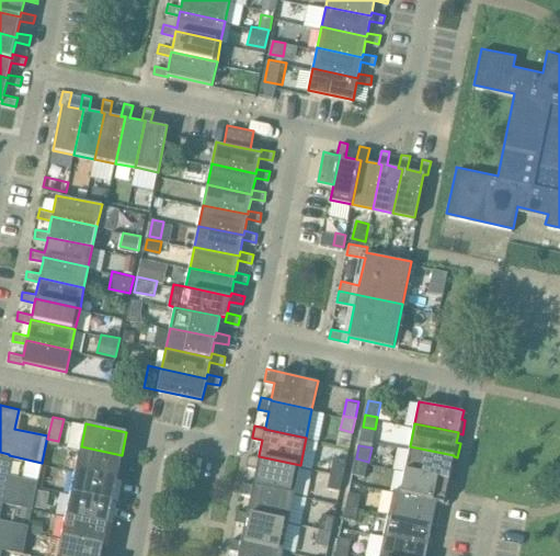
[(81,446),(77,468),(117,477),(122,455),(81,446)]
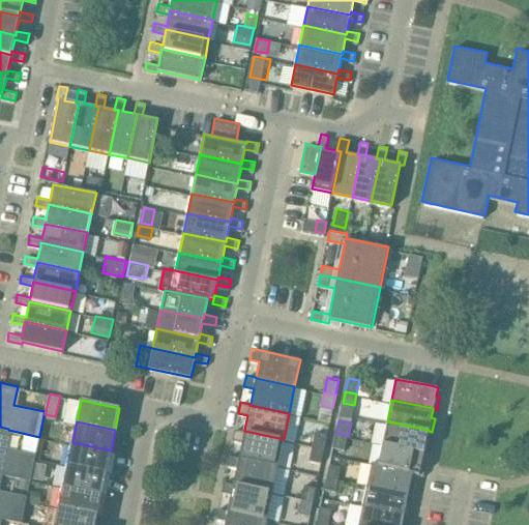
[(387,421),(382,443),(423,451),(423,453),(428,453),(431,439),(427,438),(429,431),(429,430),(387,421)]
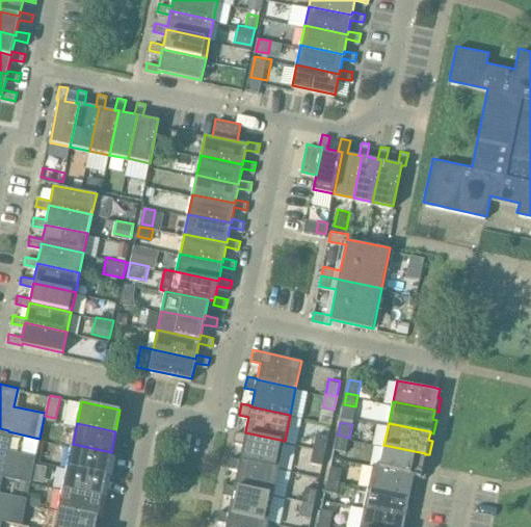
[(0,474),(30,480),(35,459),(35,456),(4,449),(8,431),(8,430),(0,428),(0,474)]
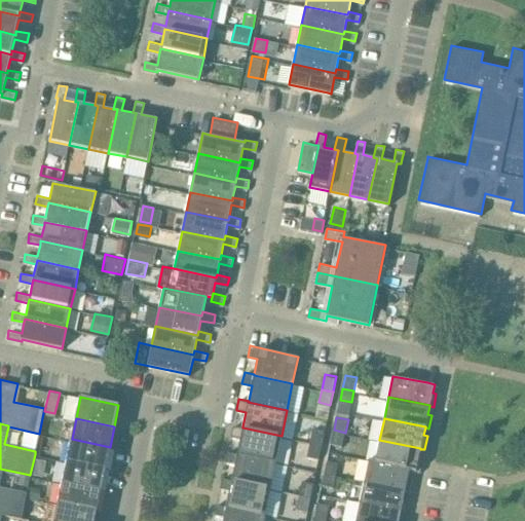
[(233,424),(231,436),(240,438),(237,452),(237,454),(275,461),(282,436),(242,428),(242,426),(233,424)]
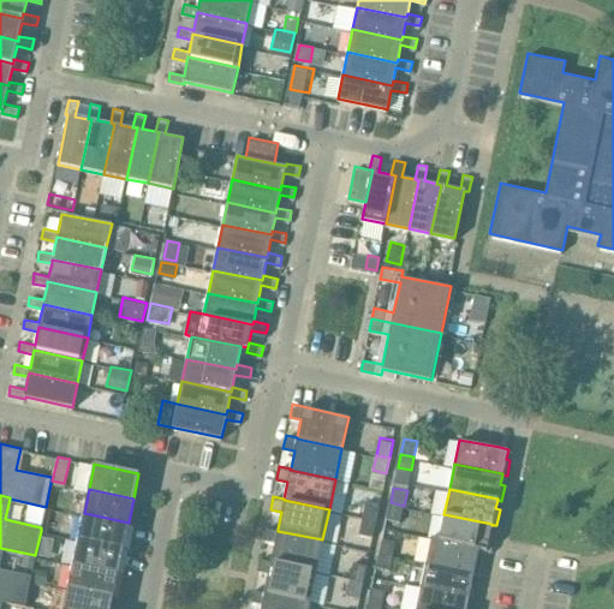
[(367,499),(363,517),(376,519),(380,502),(367,499)]
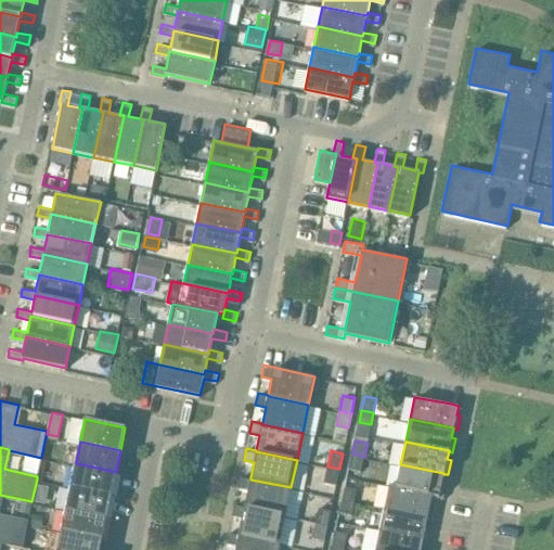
[(349,465),(362,469),(364,457),(352,453),(349,465)]
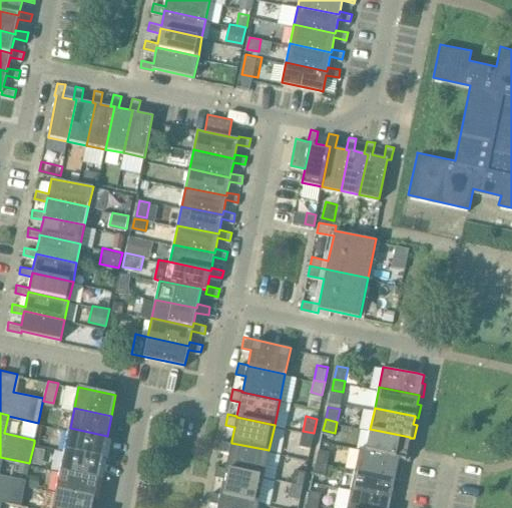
[(102,457),(107,436),(70,428),(65,448),(102,457)]
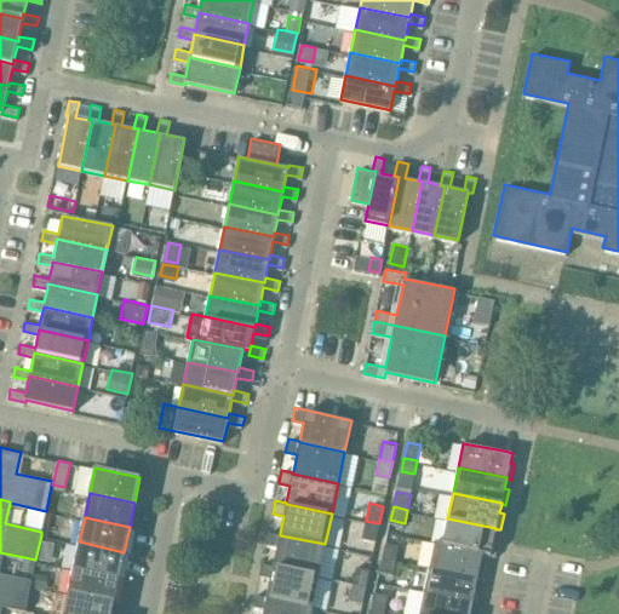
[(447,518),(442,541),(442,543),(483,550),(483,551),(496,555),(498,538),(494,537),(496,529),(496,528),(447,518)]
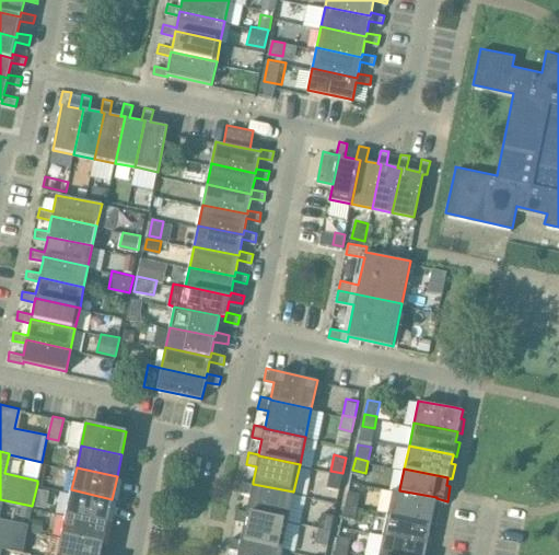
[(327,485),(340,487),(342,473),(330,471),(327,485)]
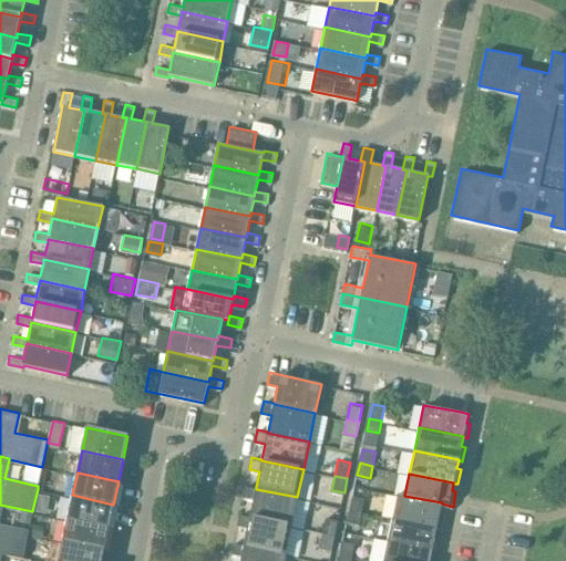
[(246,485),(243,497),(254,499),(250,517),(249,518),(291,526),(297,497),(256,489),(256,487),(246,485)]
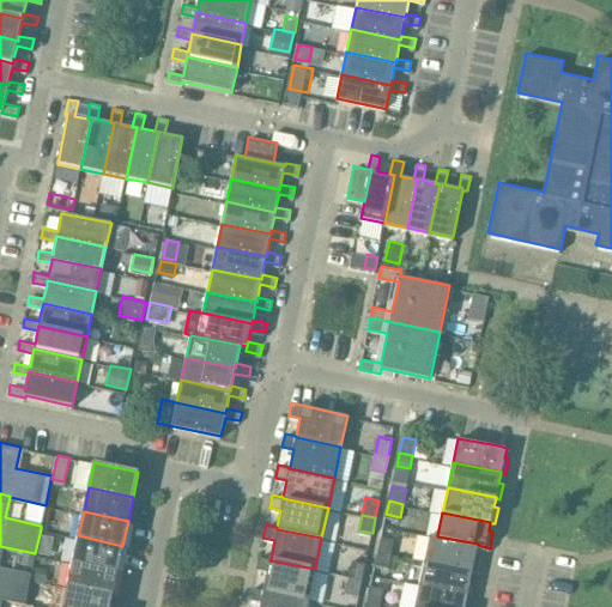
[(60,533),(41,529),(35,553),(55,557),(60,533)]
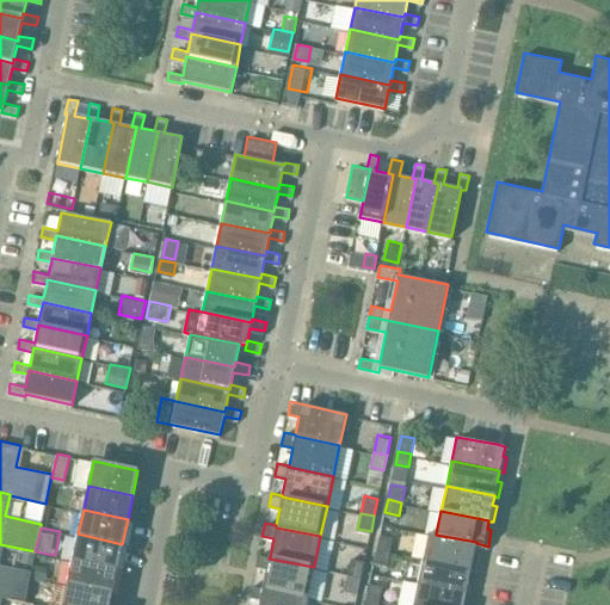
[(436,533),(429,531),(423,556),(472,566),(472,567),(475,567),(479,553),(474,551),(476,543),(476,542),(436,535),(436,533)]
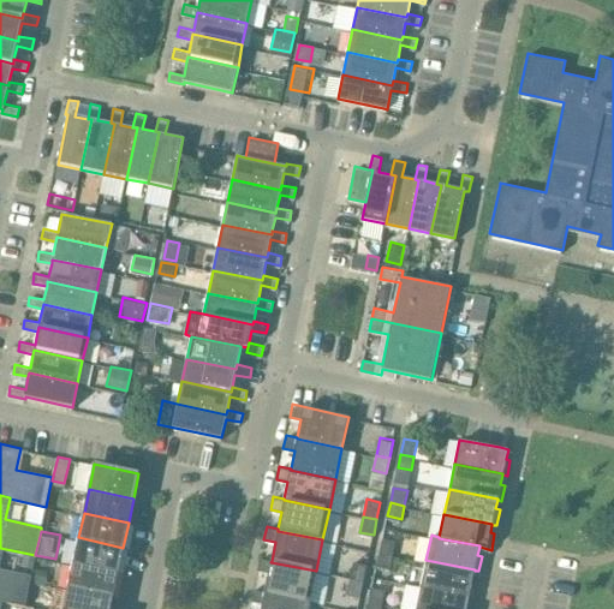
[(397,539),(383,536),(380,551),(394,554),(397,539)]
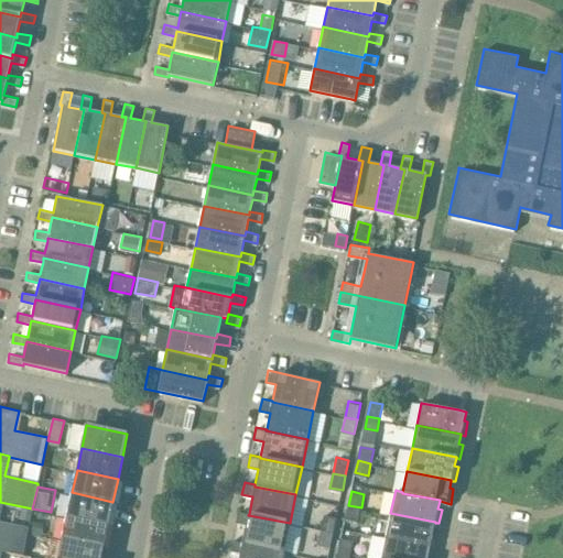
[(72,492),(67,514),(108,524),(112,502),(72,492)]
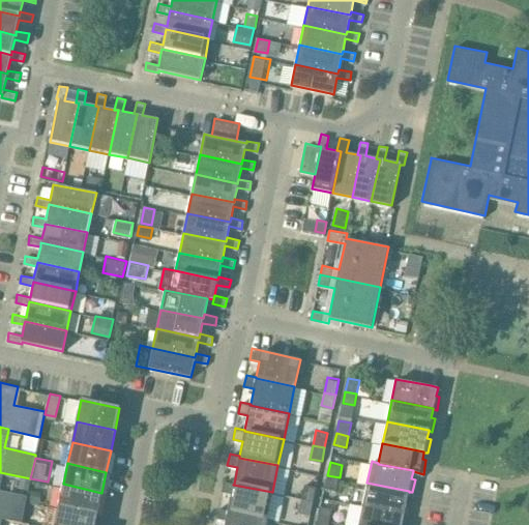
[(325,487),(336,489),(340,477),(327,475),(325,487)]
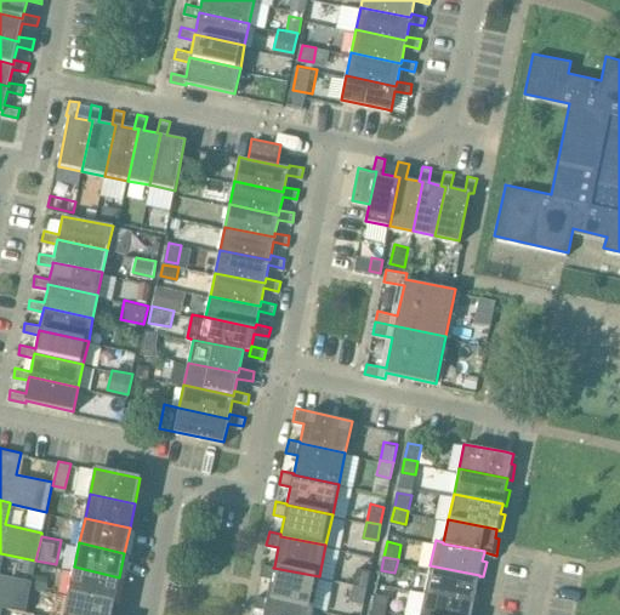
[(313,608),(319,576),(273,568),(274,567),(262,564),(260,576),(271,579),(267,597),(267,598),(313,608)]
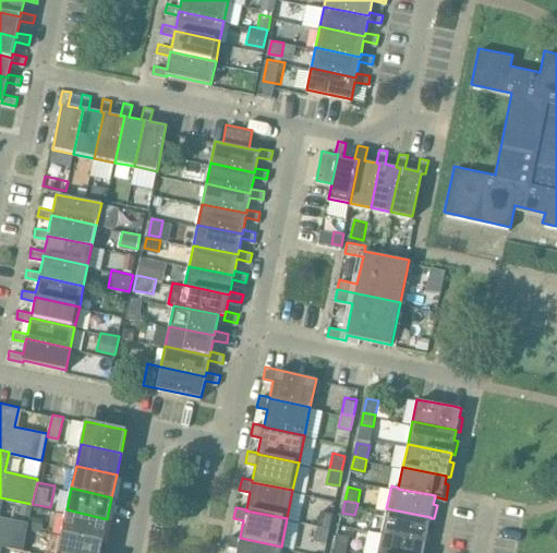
[(334,511),(321,508),(317,525),(329,528),(334,511)]
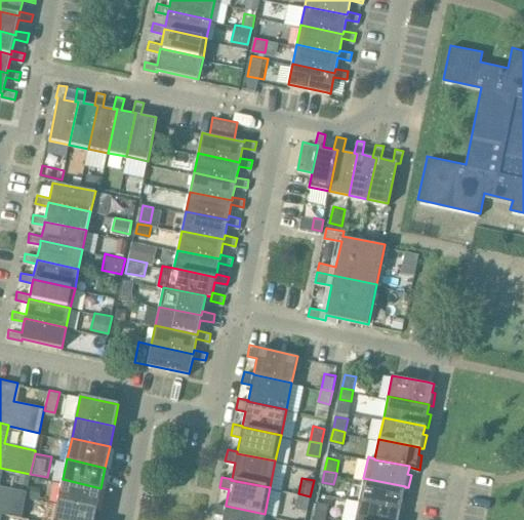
[(363,478),(359,498),(400,507),(400,509),(404,510),(407,495),(403,494),(405,487),(405,486),(363,478)]
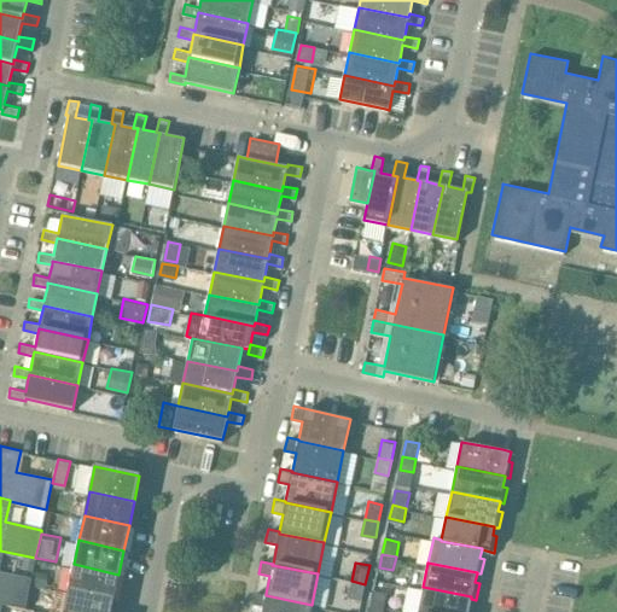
[(74,564),(69,589),(114,599),(118,575),(74,564)]
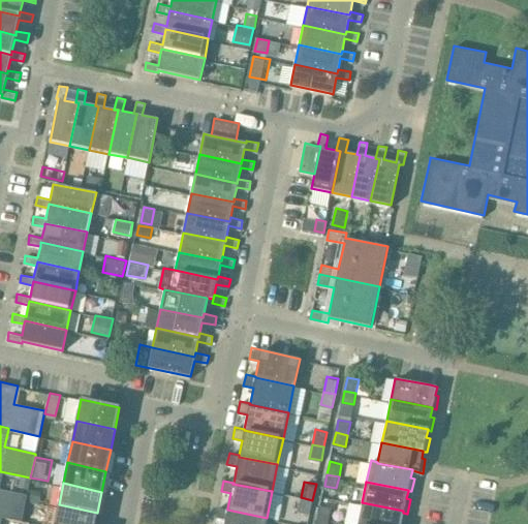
[(0,516),(22,521),(27,495),(0,489),(0,516)]
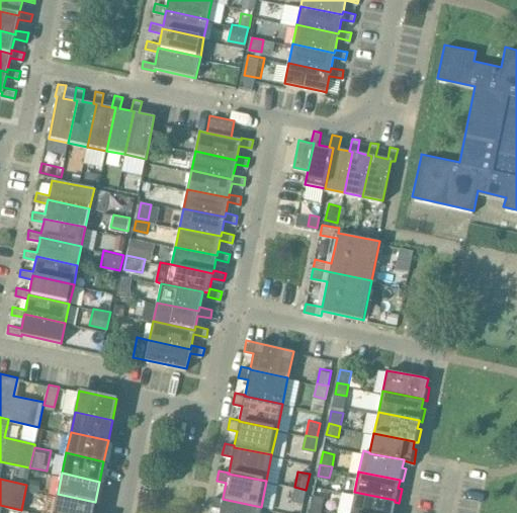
[(292,499),(304,502),(306,490),(294,487),(292,499)]
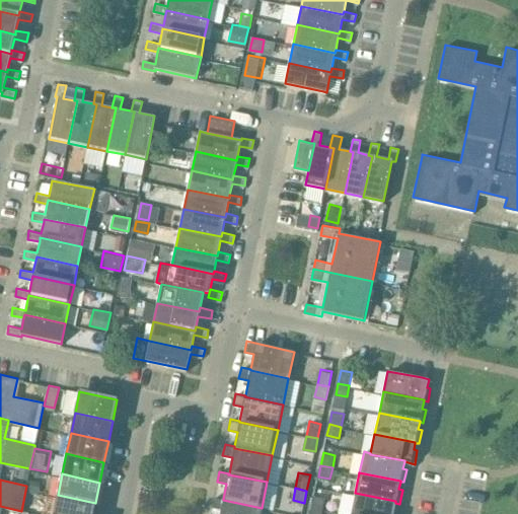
[(355,493),(350,513),(396,513),(397,510),(394,509),(395,503),(395,501),(355,493)]
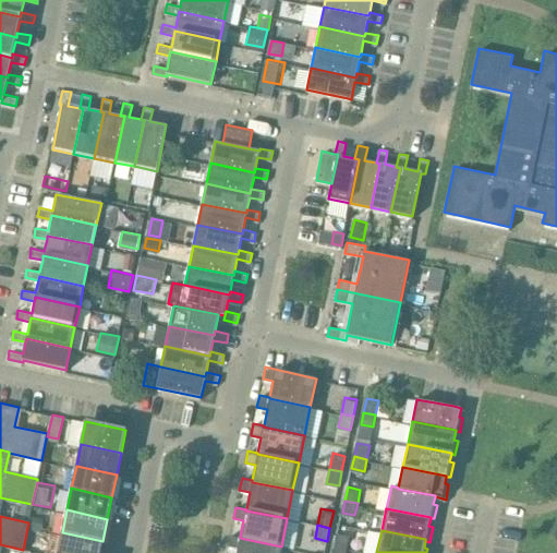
[(351,535),(338,531),(336,544),(348,548),(351,535)]
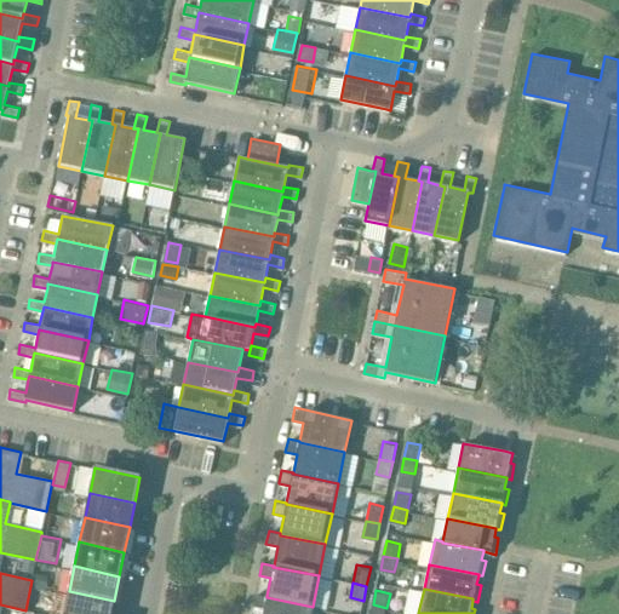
[(110,613),(114,601),(69,591),(63,613),(110,613)]
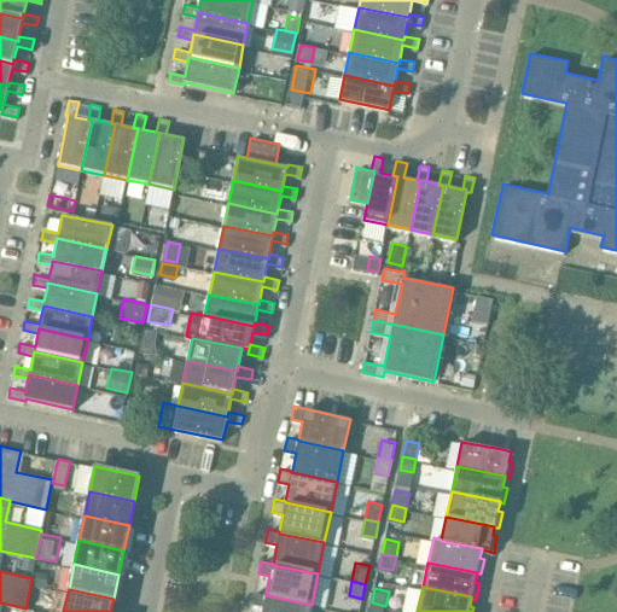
[(255,592),(252,604),(263,606),(262,611),(309,611),(312,605),(266,595),(266,594),(255,592)]
